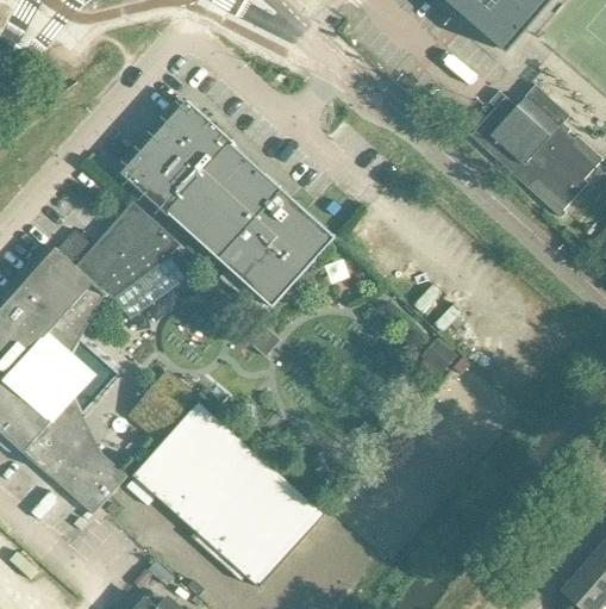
[(443,0),(505,53),(550,0),(443,0)]
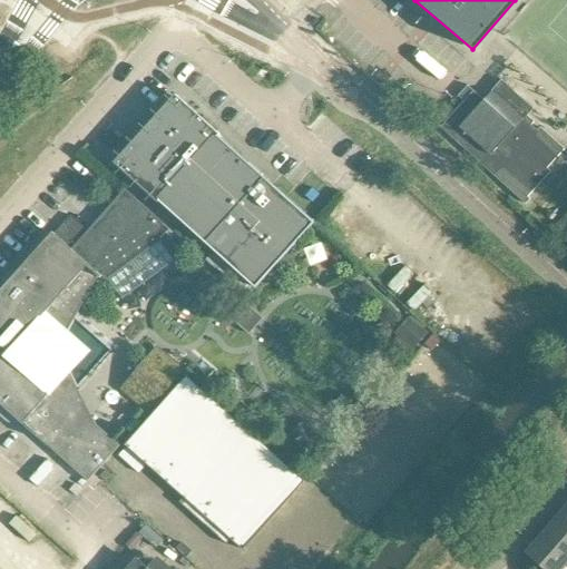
[(531,120),(525,115),(530,108),(498,79),(488,90),(489,91),(481,100),(463,84),(453,94),(458,97),(461,100),(438,126),(515,196),(522,203),(527,198),(525,196),(548,170),(545,167),(561,148),(538,126),(535,129),(528,124),(531,120)]
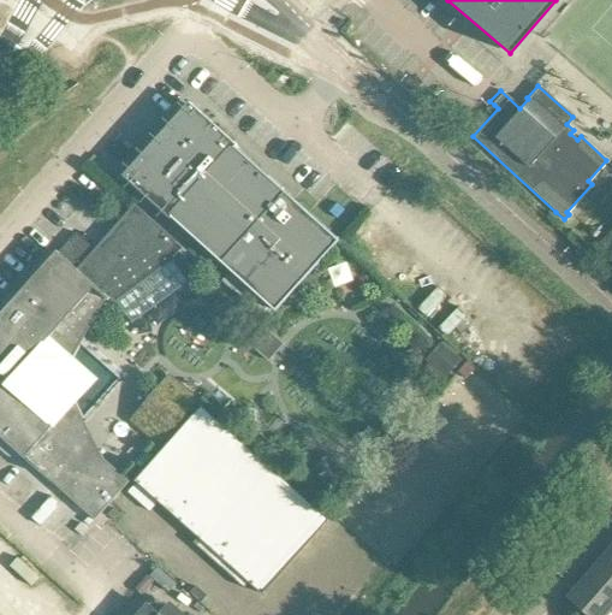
[(186,101),(120,175),(165,214),(168,218),(170,217),(219,261),(229,270),(219,281),(263,320),(273,309),(337,240),(336,238),(283,191),(233,146),(235,145),(231,142),(233,139),(218,124),(215,126),(186,101)]
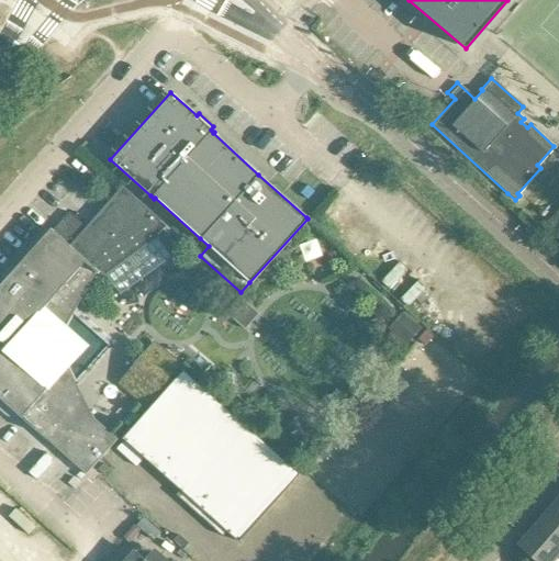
[(0,399),(46,440),(84,473),(99,456),(115,438),(114,437),(91,417),(65,366),(76,354),(75,336),(63,326),(94,271),(96,273),(98,271),(102,276),(103,275),(155,237),(165,225),(120,186),(84,226),(66,211),(56,223),(51,231),(49,229),(0,284),(0,399)]
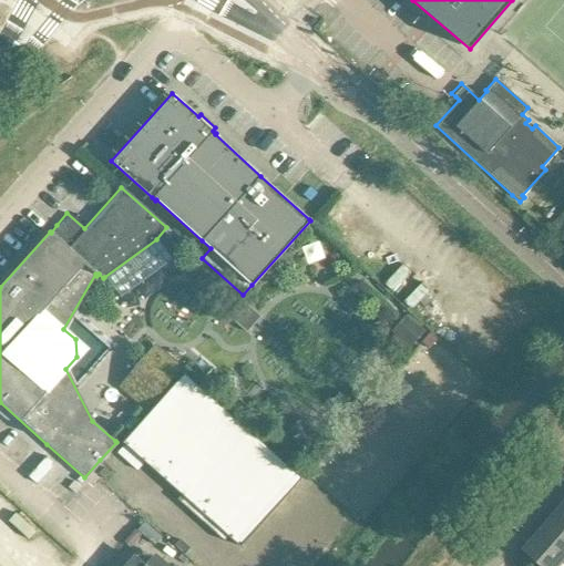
[(243,327),(255,314),(238,299),(227,312),(243,327)]
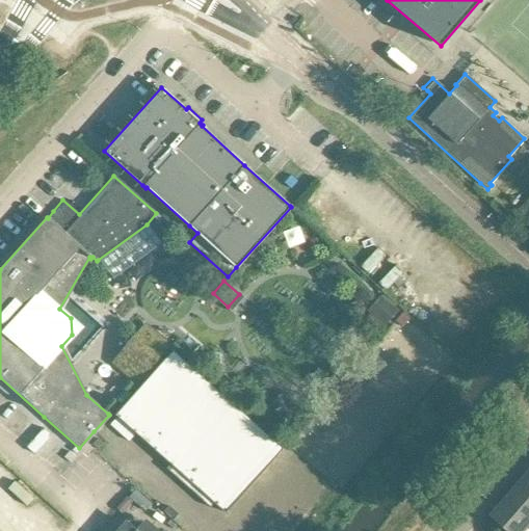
[(385,321),(396,309),(381,296),(371,309),(385,321)]
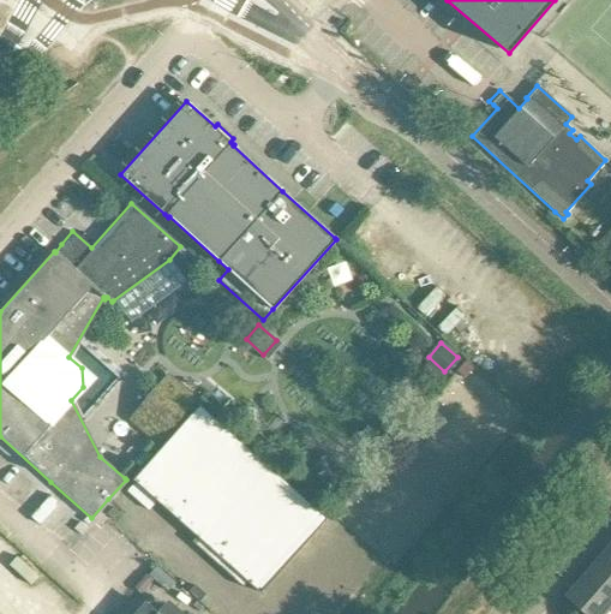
[(157,442),(195,401),(166,375),(129,417),(157,442)]
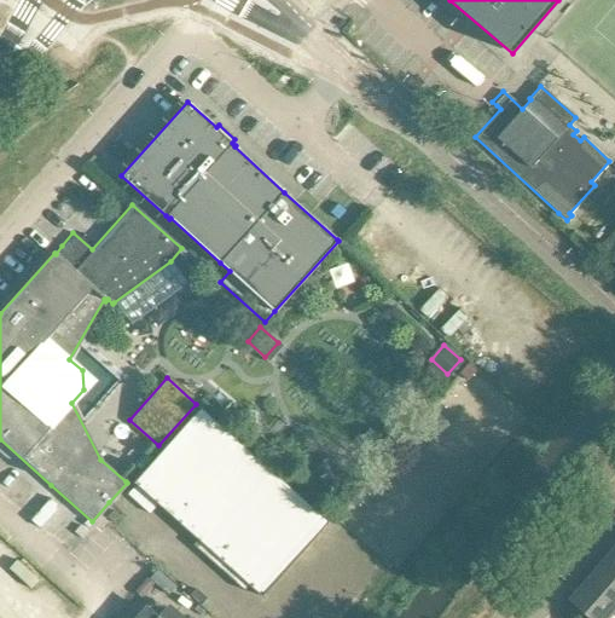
[(199,406),(132,483),(196,538),(191,544),(243,590),(248,584),(261,596),(328,521),(199,406)]
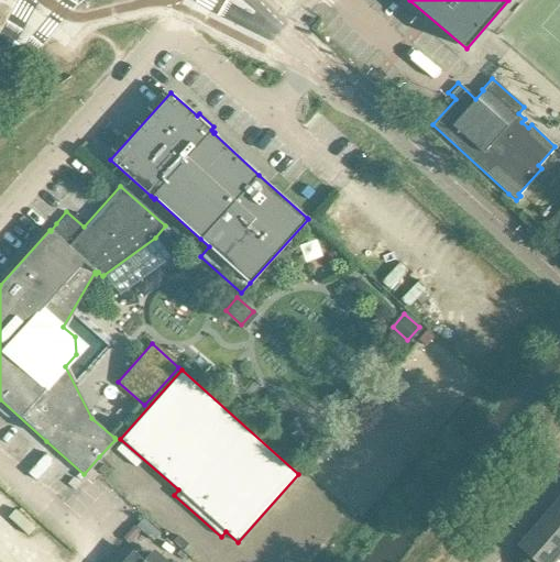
[(348,400),(330,396),(328,405),(346,409),(348,400)]
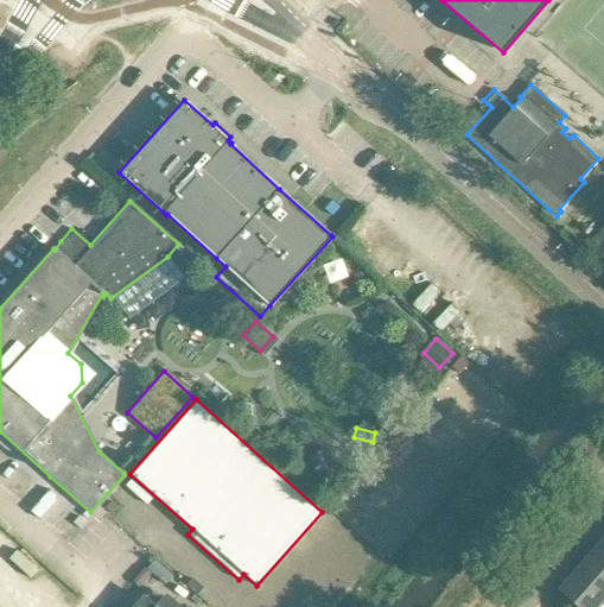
[(52,488),(32,509),(48,524),(68,503),(52,488)]
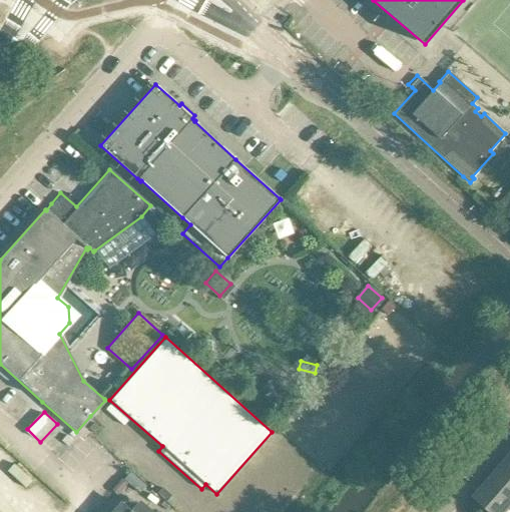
[(509,450),(501,461),(509,469),(509,450)]
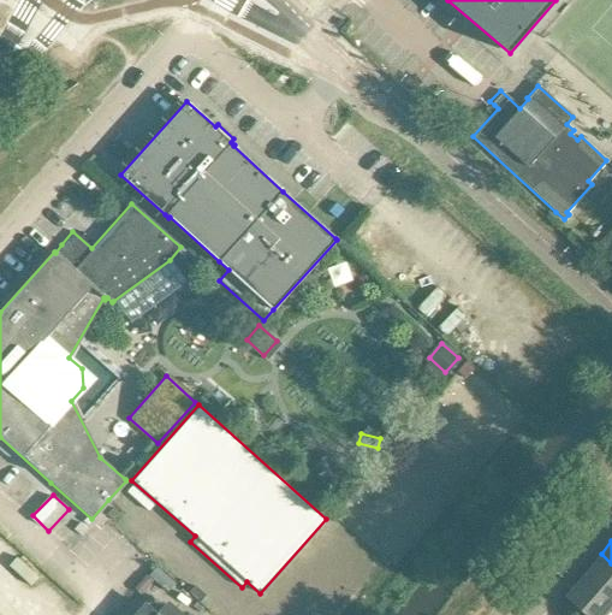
[(611,563),(601,554),(583,575),(611,599),(611,563)]
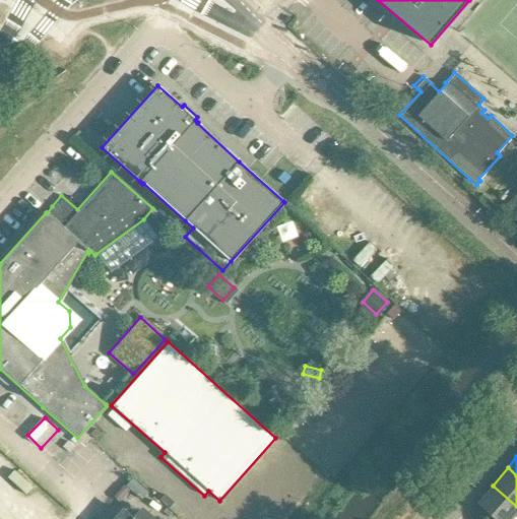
[(493,516),(495,518),(509,518),(516,511),(516,506),(493,485),(476,503),(493,516)]
